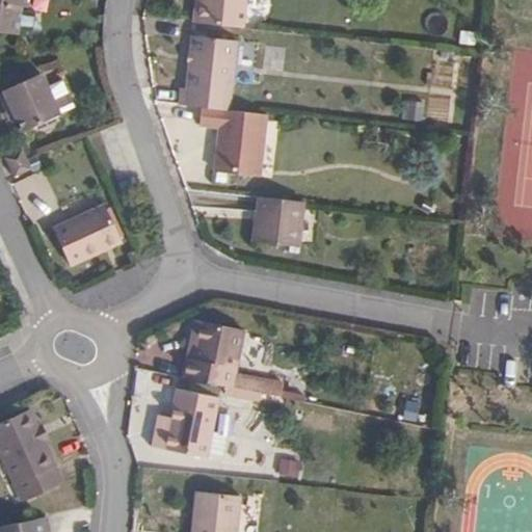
[(0,0),(0,33),(18,35),(21,8),(28,9),(28,0),(0,0)]
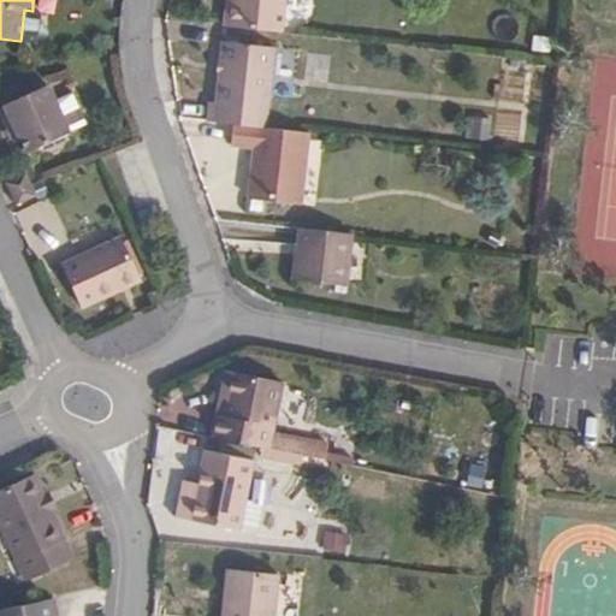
[(234,0),(231,28),(283,34),(285,0),(234,0)]
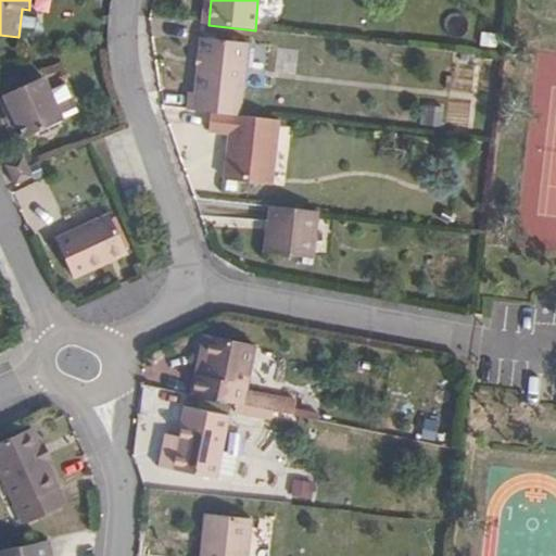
[(190,93),(189,111),(212,113),(242,116),(250,43),(203,39),(198,93),(190,93)]
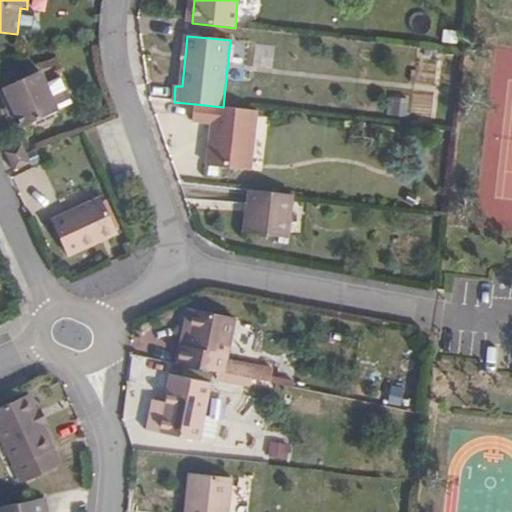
[(0,88),(0,93),(8,110),(14,107),(17,113),(24,128),(58,111),(47,86),(39,71),(0,88)]
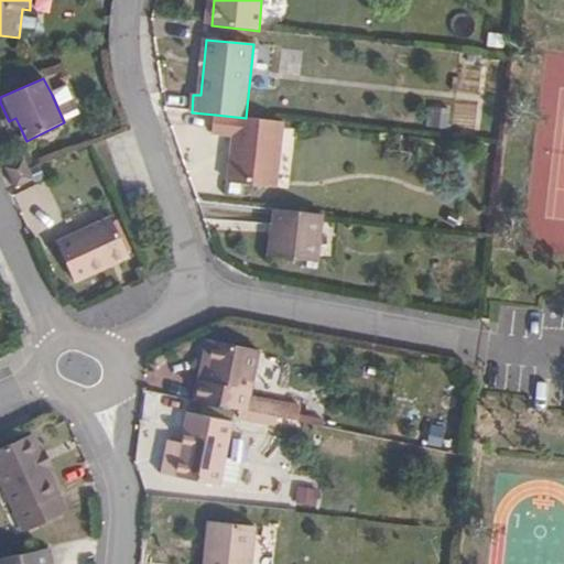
[(66,88),(52,95),(64,122),(78,116),(66,88)]
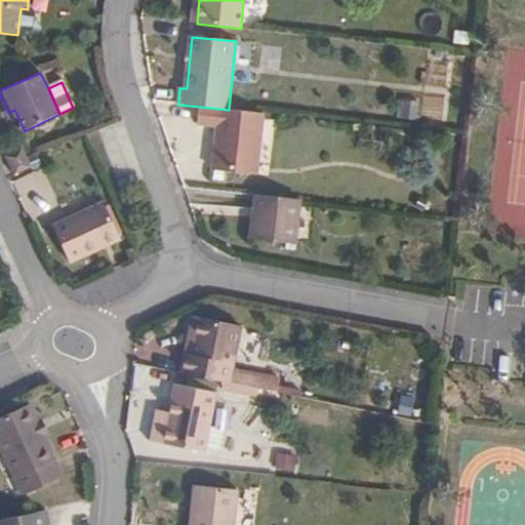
[(229,110),(200,107),(199,124),(218,126),(214,170),(259,175),(265,114),(229,110)]
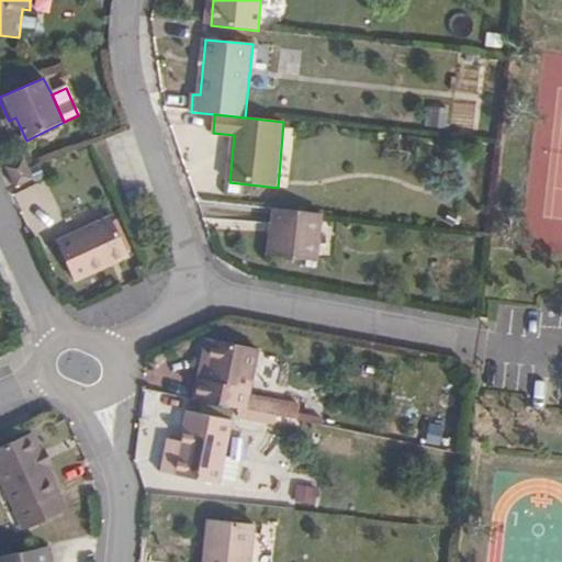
[(15,117),(9,121),(11,127),(19,124),(15,117)]
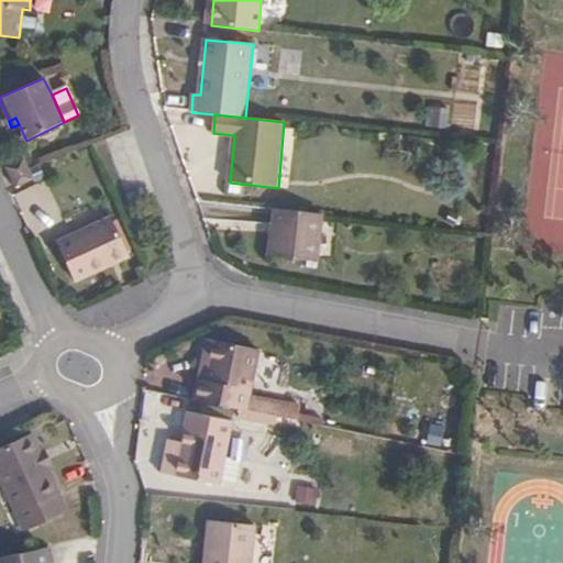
[(6,168),(10,178),(15,188),(33,179),(30,169),(25,159),(6,168)]
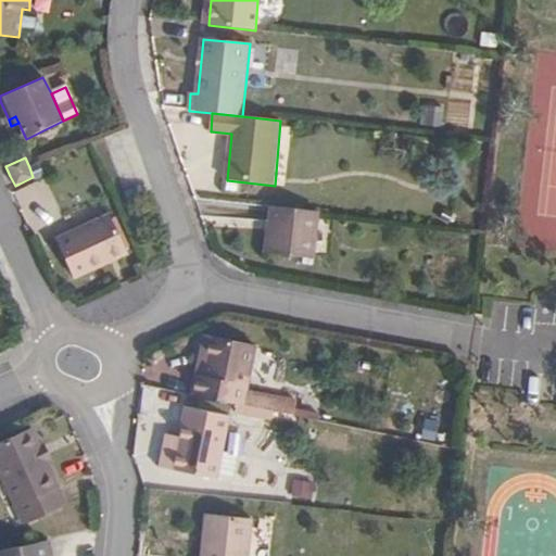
[(318,213),(272,207),(267,255),(314,260),(318,213)]
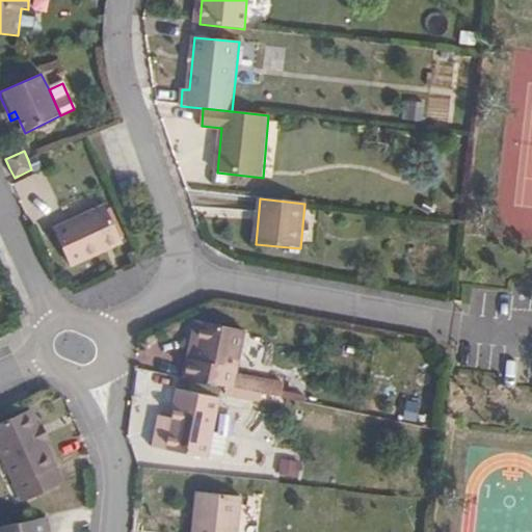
[(105,207),(55,229),(72,265),(123,242),(105,207)]
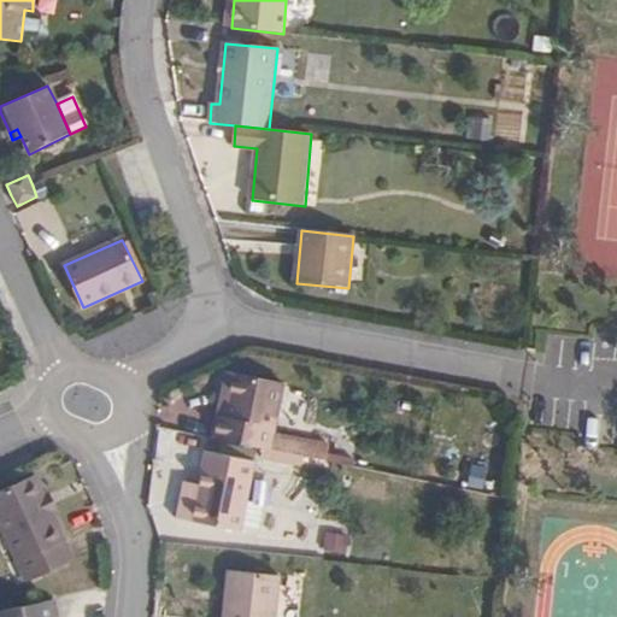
[(227,374),(218,417),(224,419),(234,375),(227,374)]
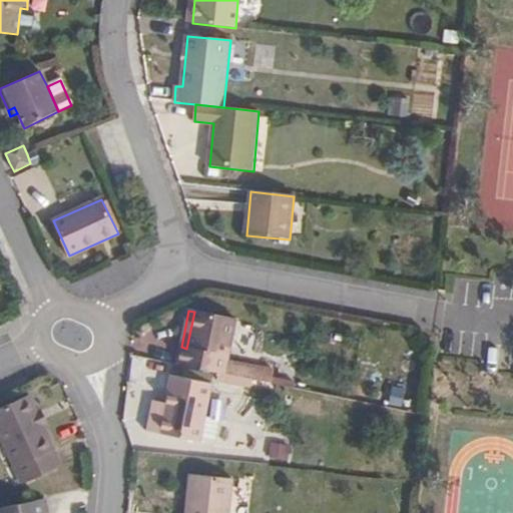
[(181,347),(177,365),(223,375),(234,321),(194,312),(186,349),(181,347)]
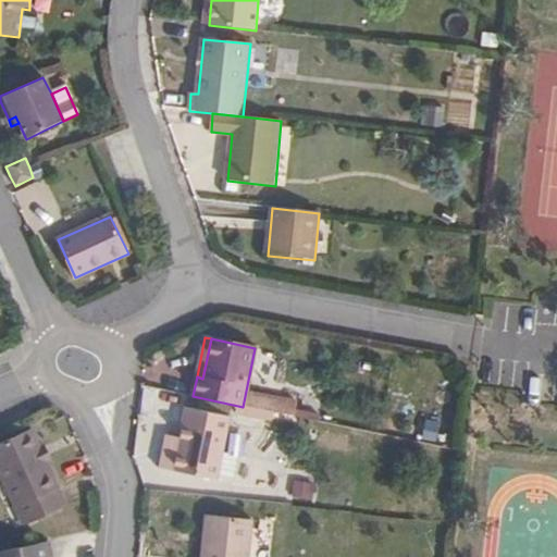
[(229,423),(185,415),(178,446),(164,443),(159,469),(173,471),(181,473),(217,481),(229,423)]
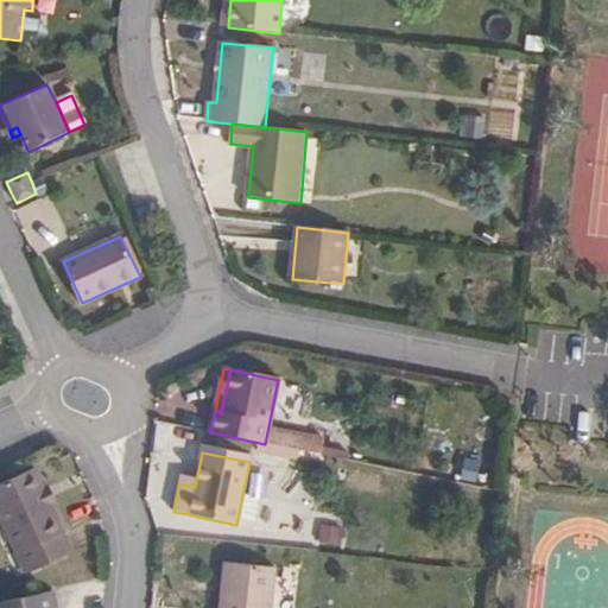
[(0,486),(0,519),(25,575),(73,552),(50,504),(44,491),(35,470),(0,486)]
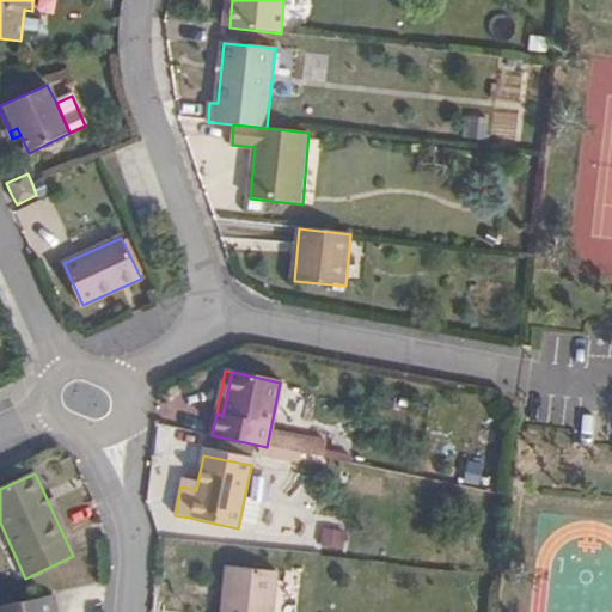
[(50,491),(44,494),(50,507),(55,503),(50,491)]
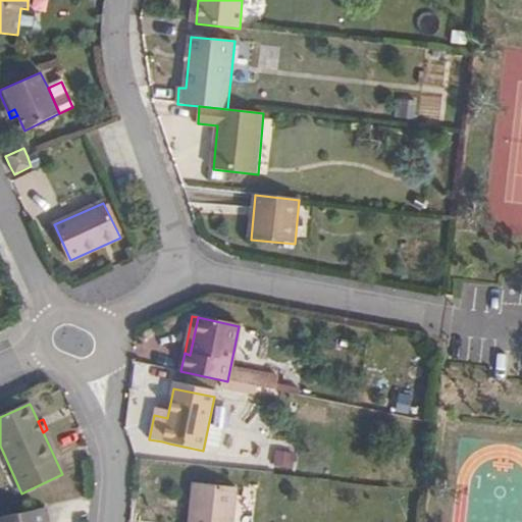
[(194,483),(189,521),(232,521),(236,488),(194,483)]
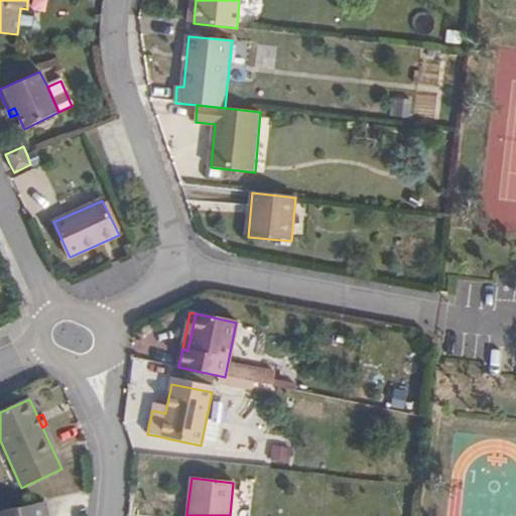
[(46,515),(44,502),(0,511),(0,515),(46,515)]
